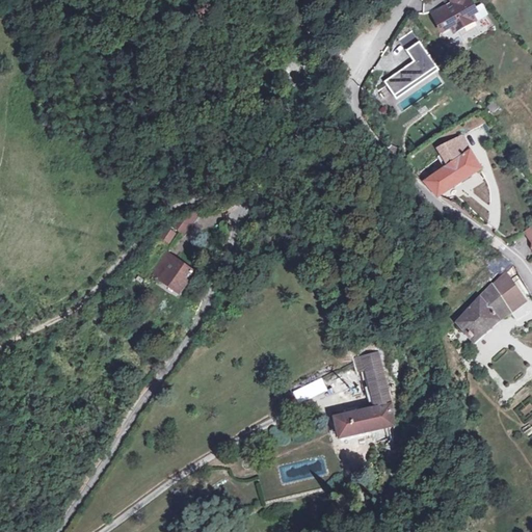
[(442,11),(428,19),(440,35),(452,27),(455,32),(475,19),(472,15),(476,11),(469,0),(443,0),(448,7),(447,8),(449,12),(444,15),(442,11)]
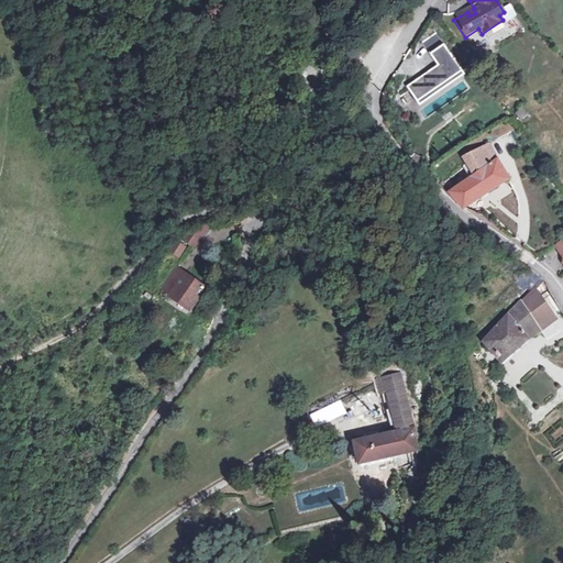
[(464,74),(438,34),(423,43),(441,66),(409,88),(419,106),(464,74)]
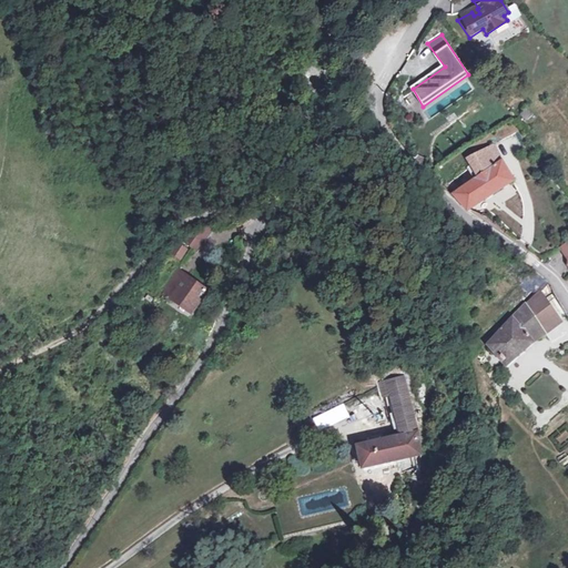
[(527,109),(519,114),(525,121),(531,117),(527,109)]
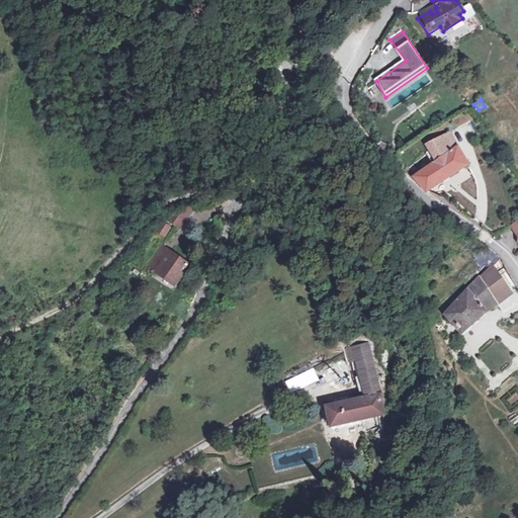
[(429,151),(425,154),(433,167),(418,175),(415,178),(427,192),(444,180),(467,166),(449,135),(426,147),(429,151)]
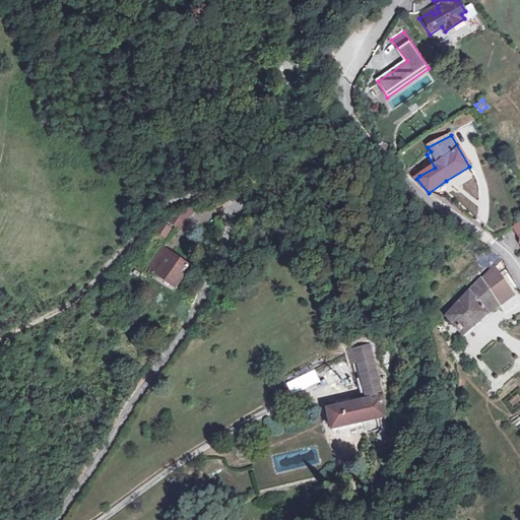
[(412,165),(406,170),(406,172),(416,179),(419,176),(412,165)]
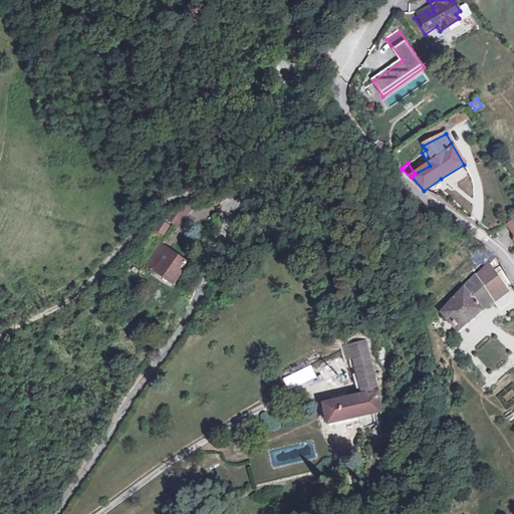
[(513,217),(507,222),(501,227),(496,232),(504,243),(506,246),(506,241),(513,234),(513,217)]
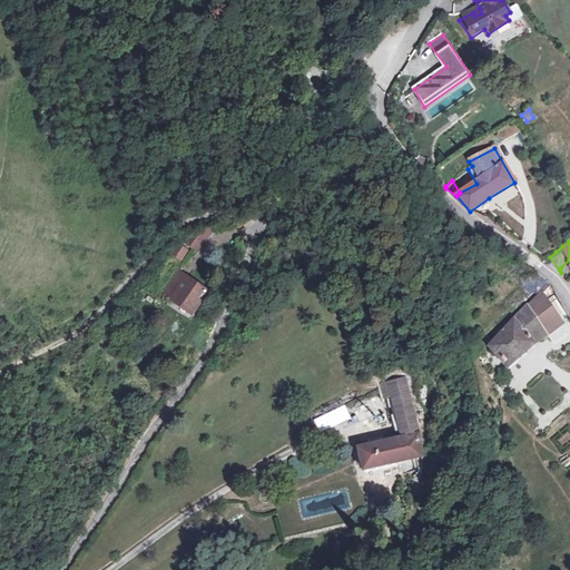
[(184,252),(176,256),(186,264),(192,256),(184,252)]
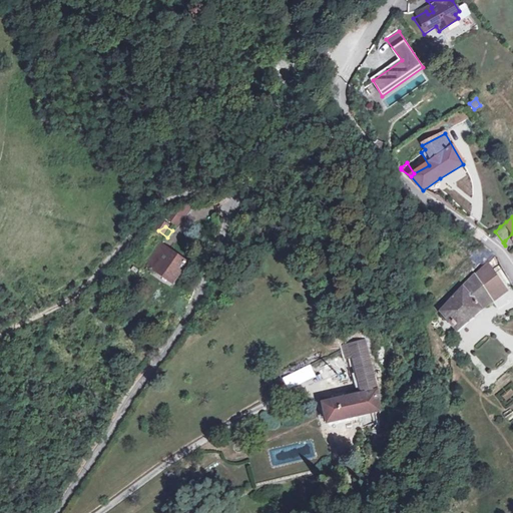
[(167,237),(158,230),(153,234),(150,237),(149,239),(161,247),(167,237)]
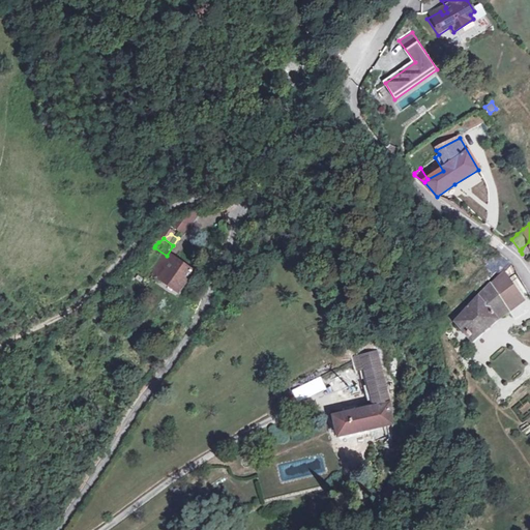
[(514,268),(512,264),(503,272),(506,276),(514,268)]
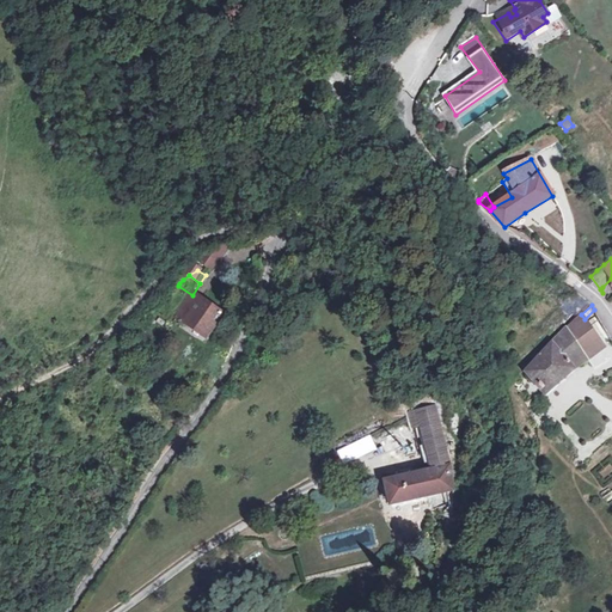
[(189,318),(181,312),(161,337),(170,343),(189,318)]
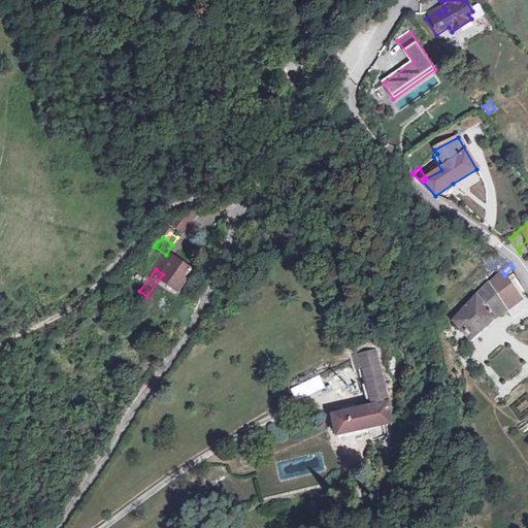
[(497,274),(475,296),(465,308),(462,305),(459,309),(461,311),(453,321),(469,340),(493,320),(492,318),(504,308),(505,310),(521,300),(504,275),(501,271),(500,270),(497,274)]
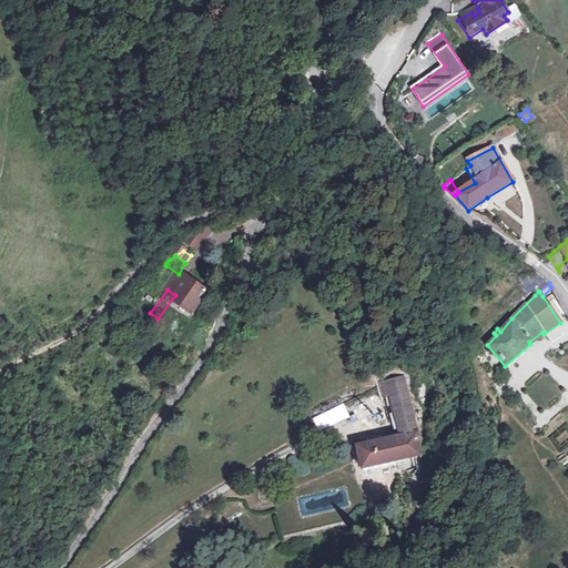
[(198,311),(175,295),(158,318),(166,325),(170,322),(183,332),(198,311)]
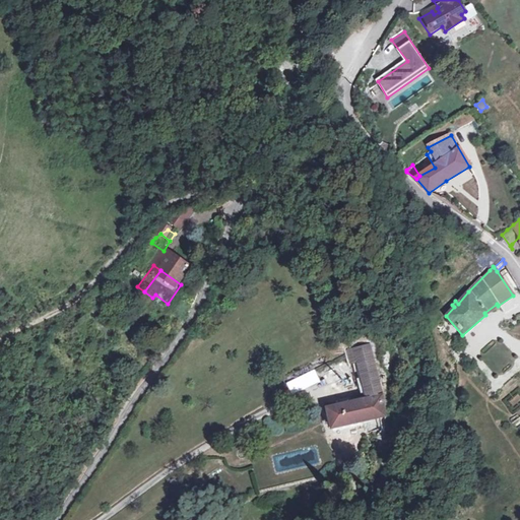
[(349,363),(355,362),(365,400),(326,409),(331,430),(384,416),(381,395),(369,345),(346,351),(347,353),(349,363)]
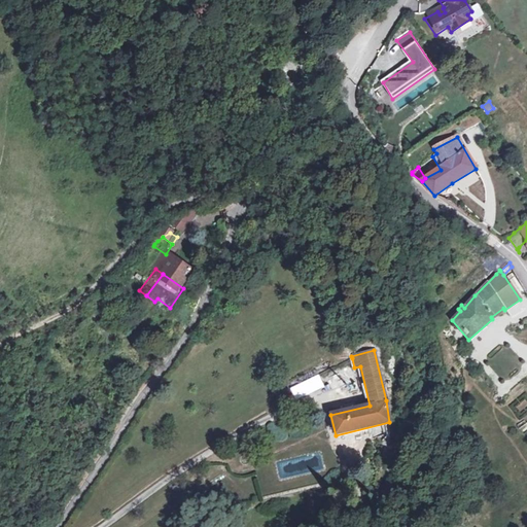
[(316,378),(306,383),(309,390),(320,385),(316,378)]
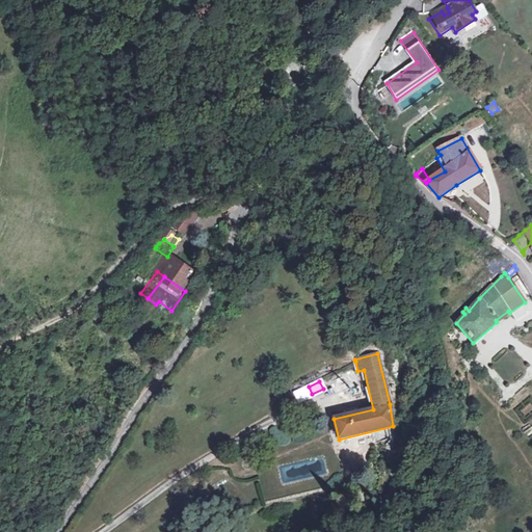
[(309,387),(293,394),(296,402),(312,394),(309,387)]
